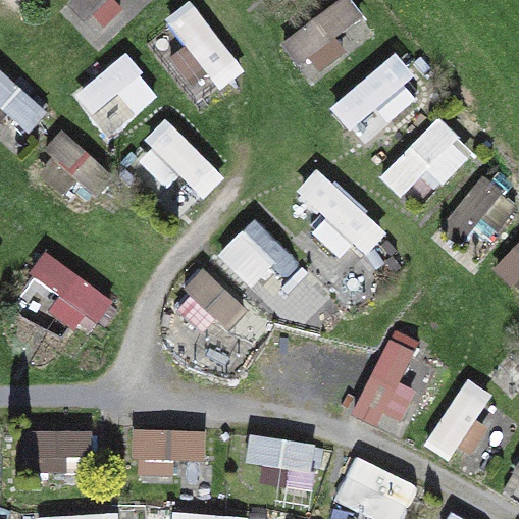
[(0,15),(26,0),(0,0),(0,15)]
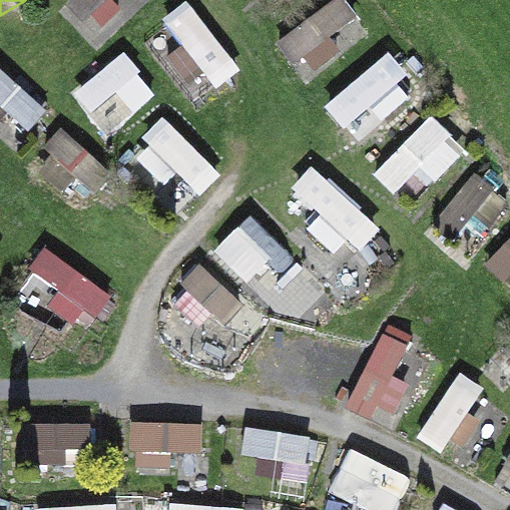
[(68,0),(63,6),(95,42),(142,0),(68,0)]
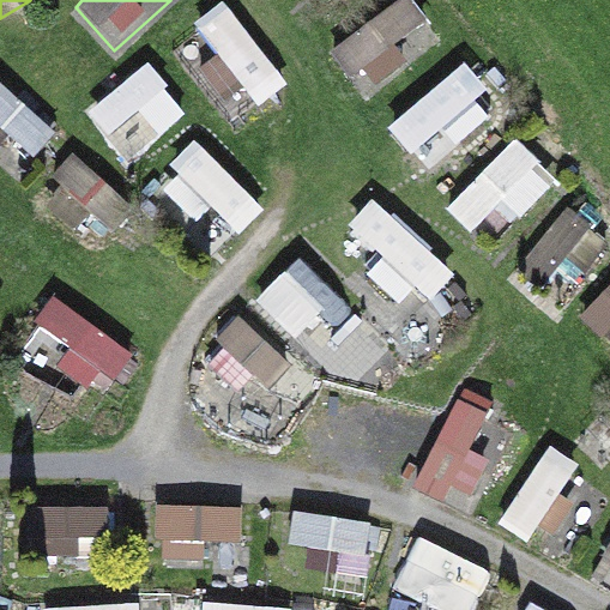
[(225,0),(223,0),(192,22),(254,109),(287,86),(225,0)]
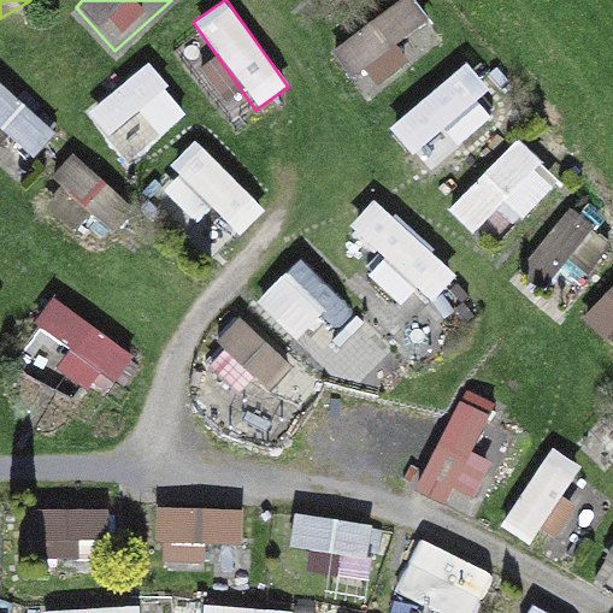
[(365,96),(442,41),(412,0),(401,0),(332,49),(365,96)]
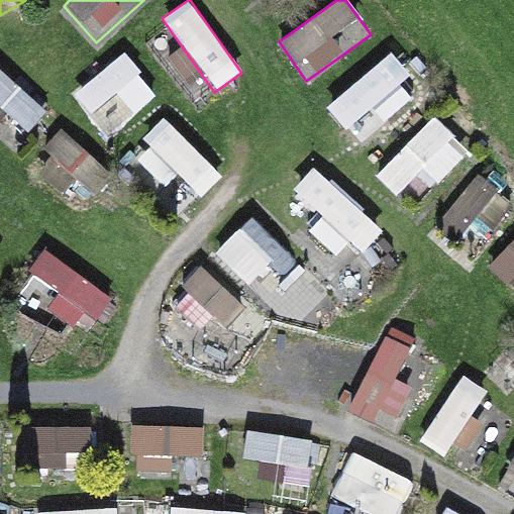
[(110,126),(150,96),(124,61),(84,91),(110,126)]
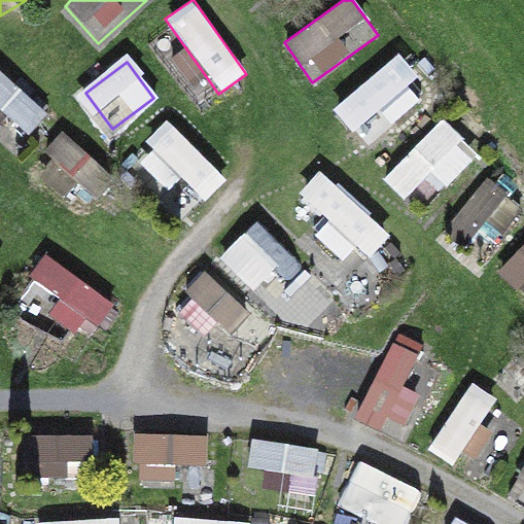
[(0,114),(26,138),(48,114),(0,70),(0,114)]
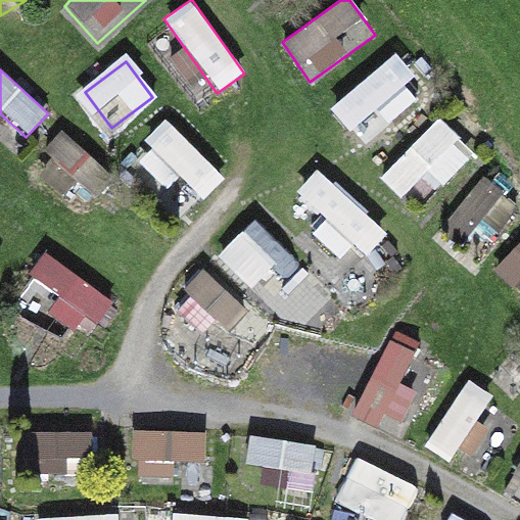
[(440,120),(380,177),(400,197),(424,175),(439,190),(475,155),(440,120)]
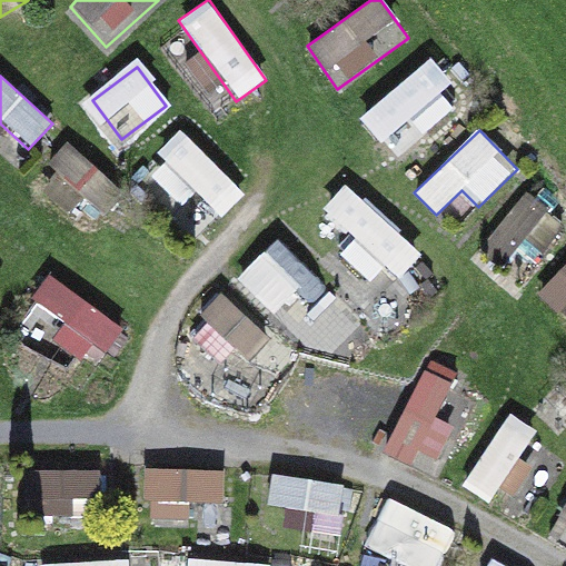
[(182,141),(150,177),(194,218),(227,182),(182,141)]
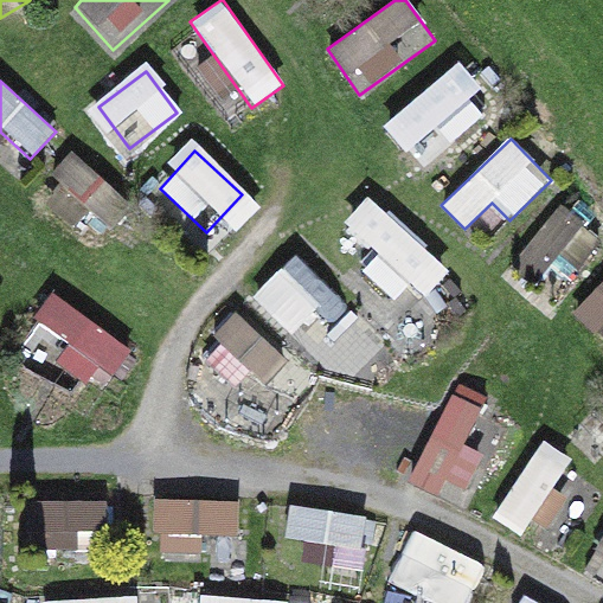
[(602,281),(573,314),(602,340),(602,281)]
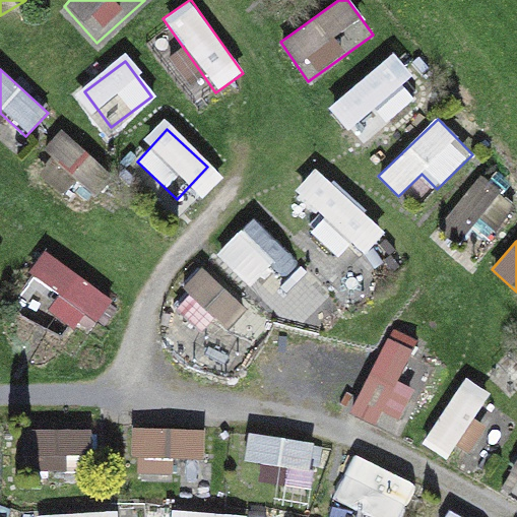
[(164,325),(223,372),(264,320),(205,273),(164,325)]
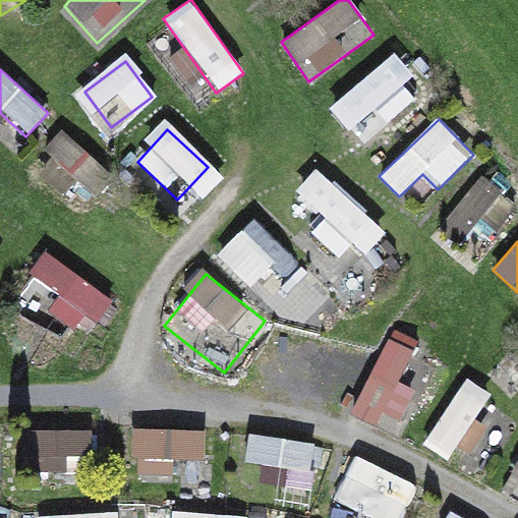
[(385,332),(355,413),(397,428),(426,347),(385,332)]
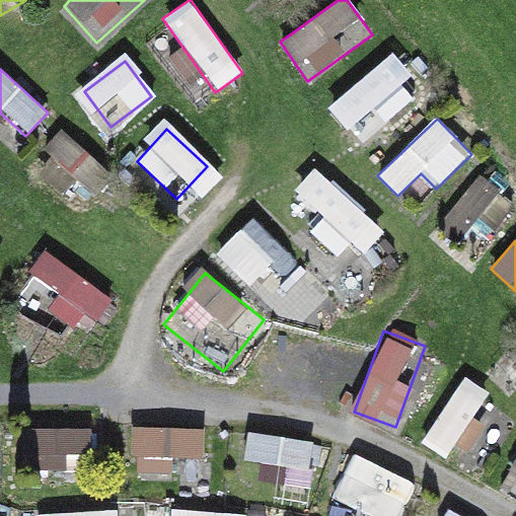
[(457,376),(426,446),(453,458),(485,389),(457,376)]
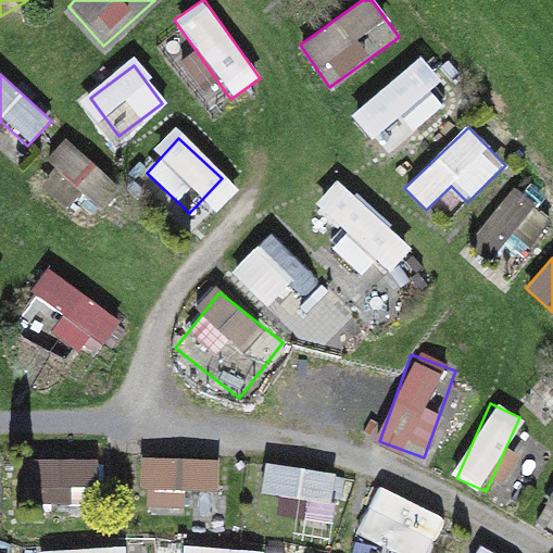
[(143,513),(222,514),(223,460),(143,459),(143,513)]
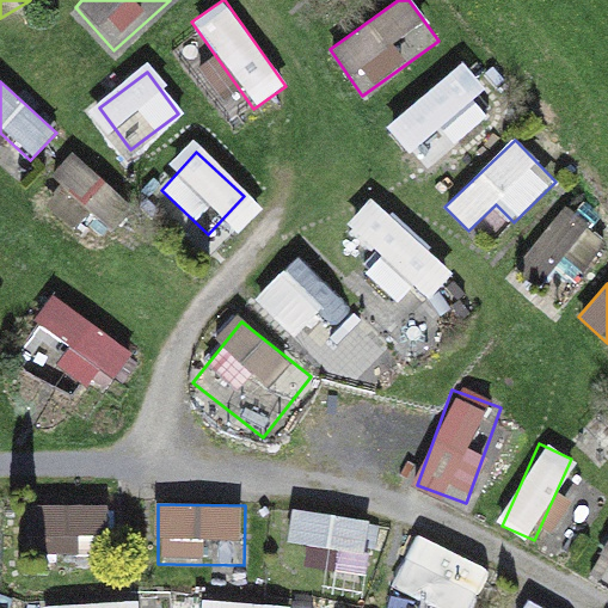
[(31,554),(99,553),(99,507),(31,507),(31,554)]
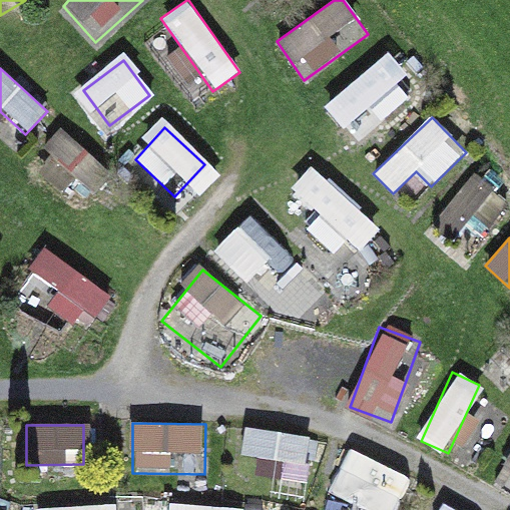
[(246,432),(244,456),(310,461),(312,437),(246,432)]
